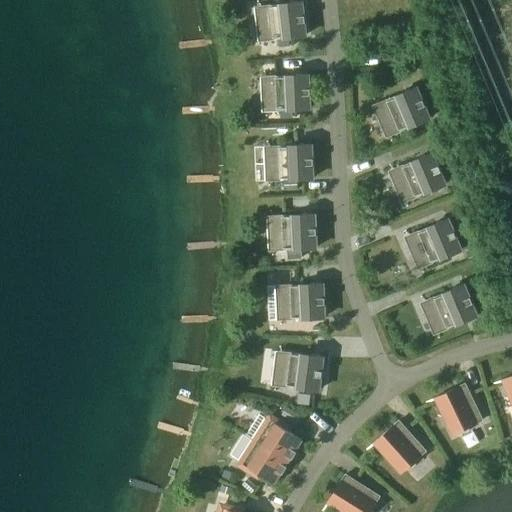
[(259,1),(258,1),(264,15),(266,31),(263,46),(264,46),(265,40),(306,36),(302,2),(261,6),(259,1)]
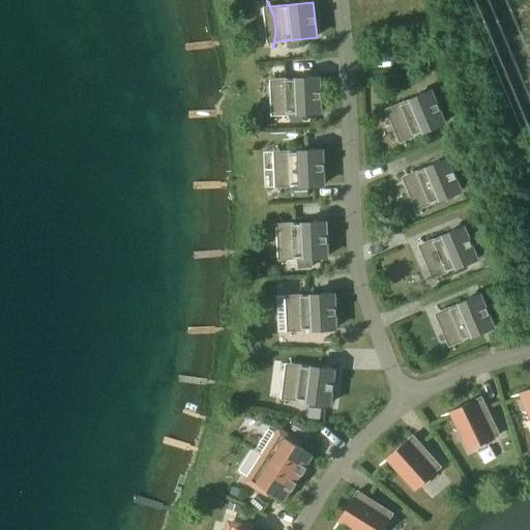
[(299,39),(288,40),(289,49),(300,48),(299,39)]
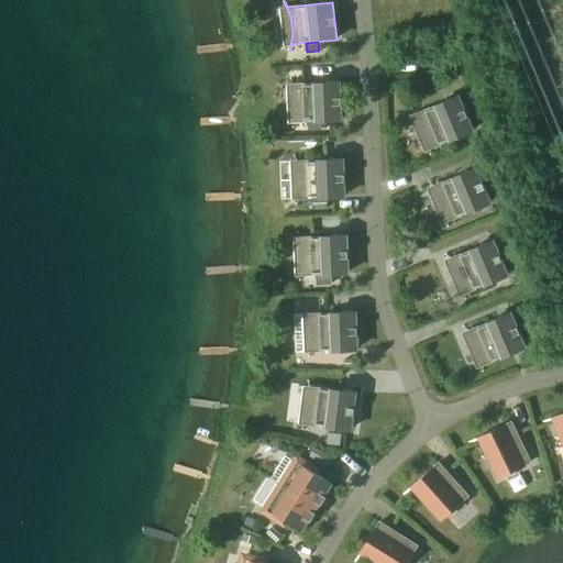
[(339,120),(337,83),(291,85),(289,78),(288,79),(295,94),(296,112),(290,128),(291,128),(294,122),(339,120)]
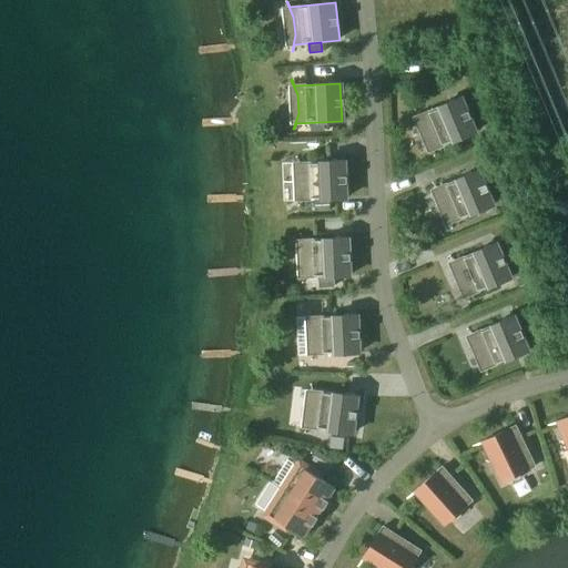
[(413,110),(412,111),(424,123),(430,140),(432,156),(433,156),(433,150),(474,131),(459,97),(417,115),(413,110)]
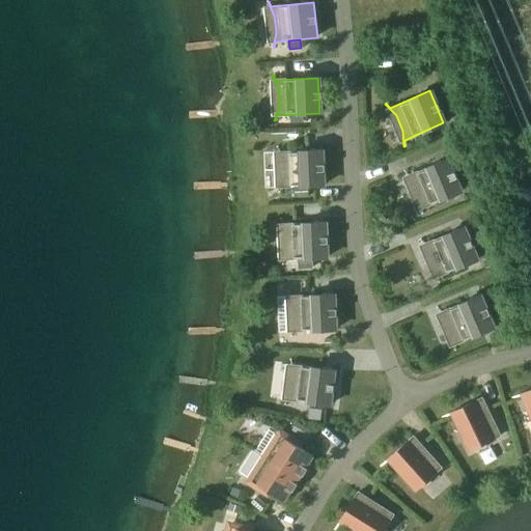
[(304,113),(290,114),(290,122),(304,121),(304,113)]
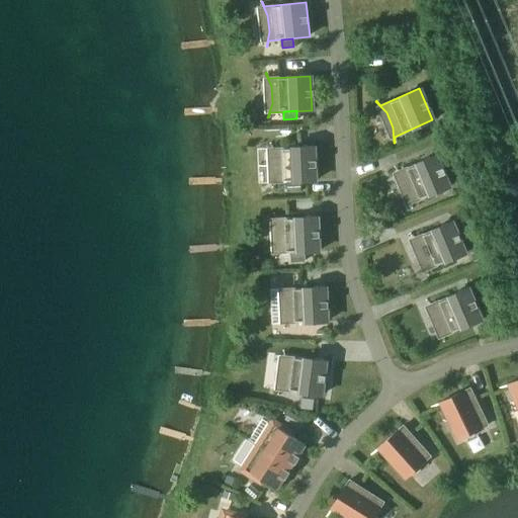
[(315,180),(313,147),(271,148),(269,143),(268,143),(274,157),(275,173),(270,188),(271,188),(273,182),(315,180)]
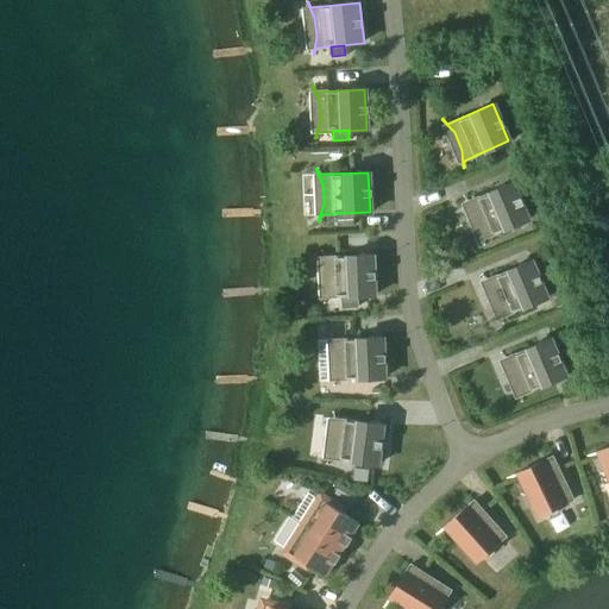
[(312,173),(303,173),(305,211),(314,211),(312,173)]
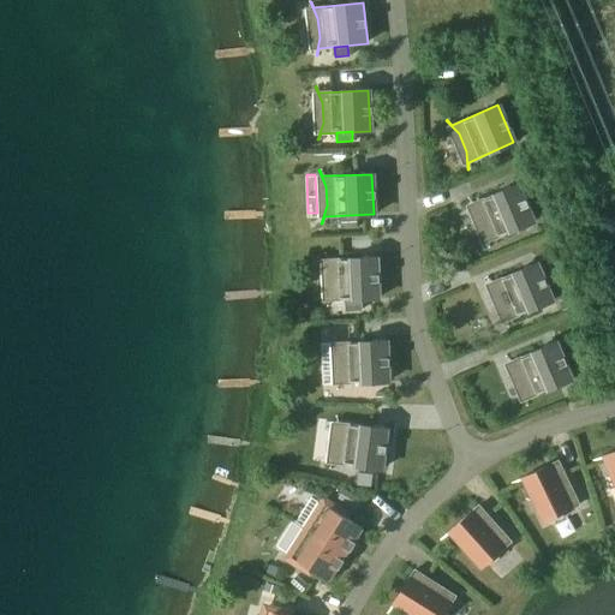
[(467,198),(466,198),(478,213),(485,231),(487,249),(488,248),(488,240),(532,222),(517,184),(471,203),(467,198)]
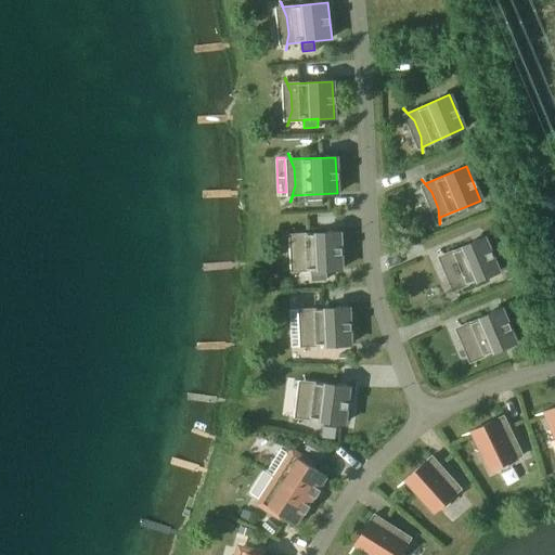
[(313,194),(308,195),(308,205),(323,205),(322,194),(313,194)]
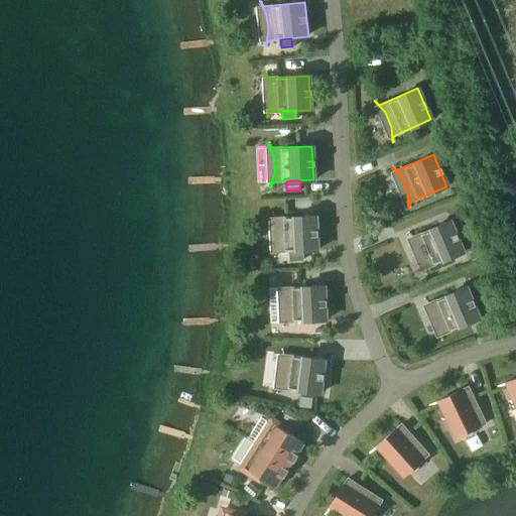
[(316,250),(315,216),(274,218),(272,213),(270,213),(276,227),(277,243),(272,258),(274,258),(275,252),(316,250)]
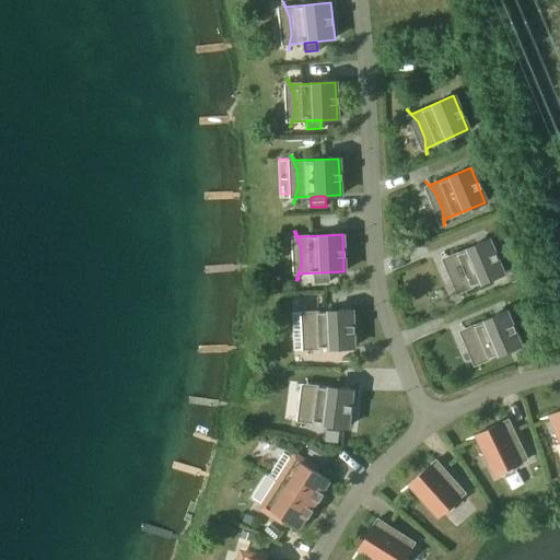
[(443,252),(442,253),(453,265),(459,281),(461,298),(462,298),(462,291),(502,273),(488,240),(446,257),(443,252)]
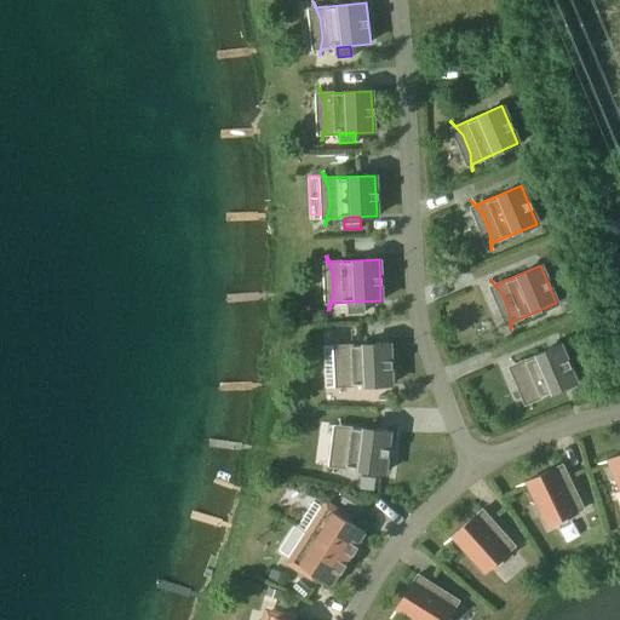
[(366,302),(348,302),(348,314),(366,313),(366,302)]
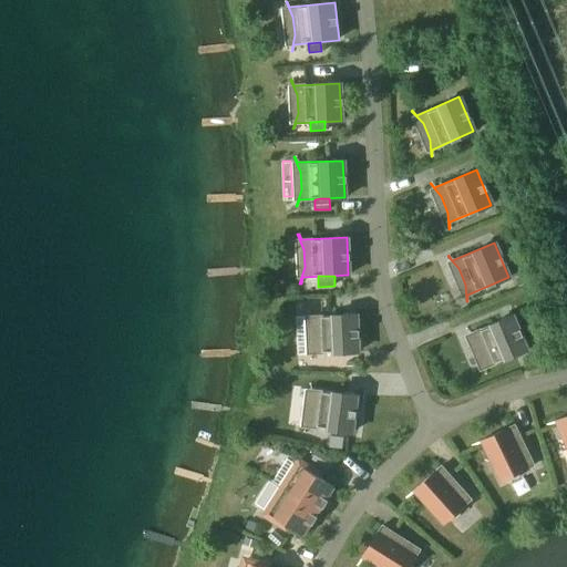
[(357,352),(356,315),(310,316),(308,310),(307,310),(312,326),(313,344),(309,360),(310,360),(311,353),(357,352)]
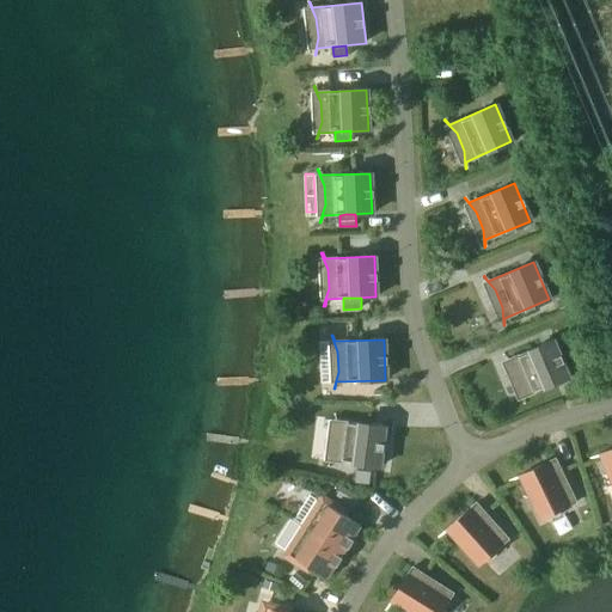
[(502,354),(501,355),(514,368),(521,386),(522,404),(524,404),(522,397),(568,378),(552,341),(507,360),(502,354)]
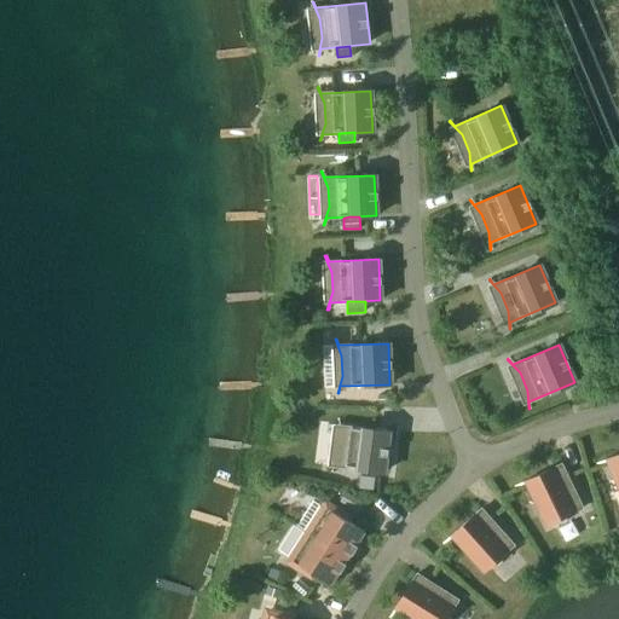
[(388,432),(374,431),(339,426),(337,418),(336,418),(340,437),(337,456),(329,473),(331,473),(334,467),(383,473),(388,432)]
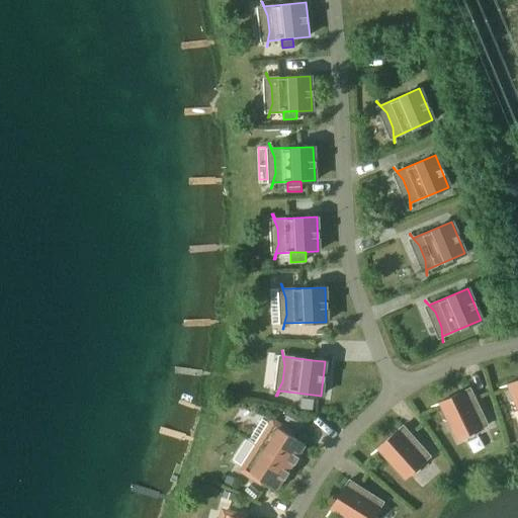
[(460,438),(464,436),(468,439),(476,435),(476,431),(489,424),(471,387),(442,402),(460,438)]
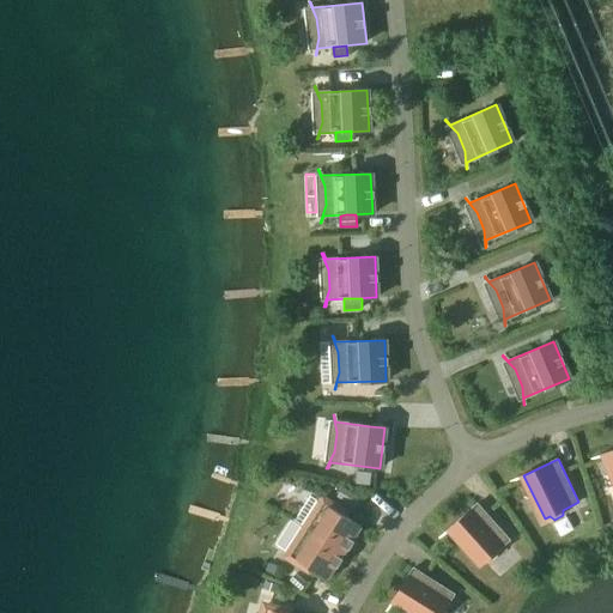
[(611,471),(606,460),(598,463),(602,475),(611,471)]
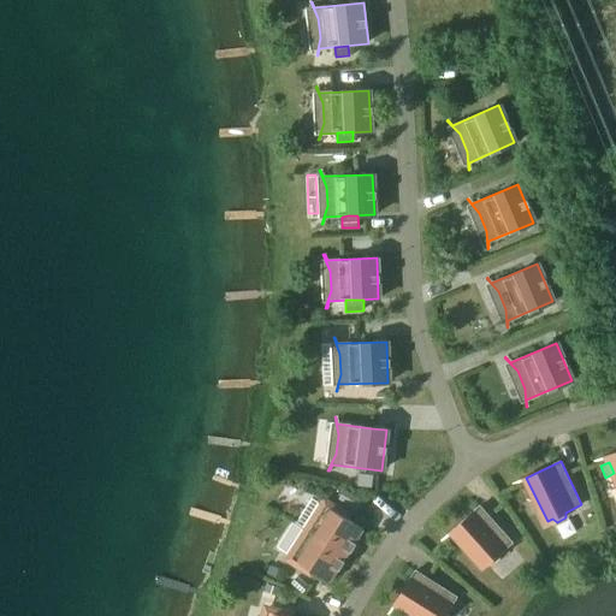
[(533,496),(529,487),(527,489),(522,490),(527,499),(531,497),(533,496)]
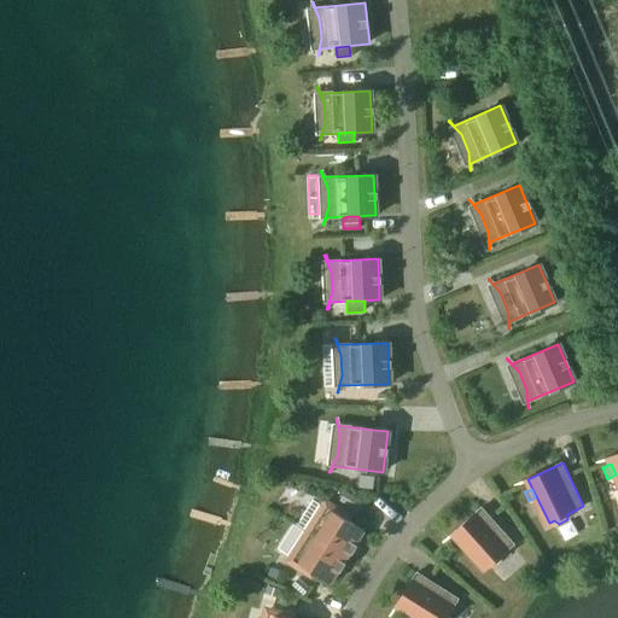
[(345,491),(339,500),(345,505),(354,509),(360,501),(351,496),(345,491)]
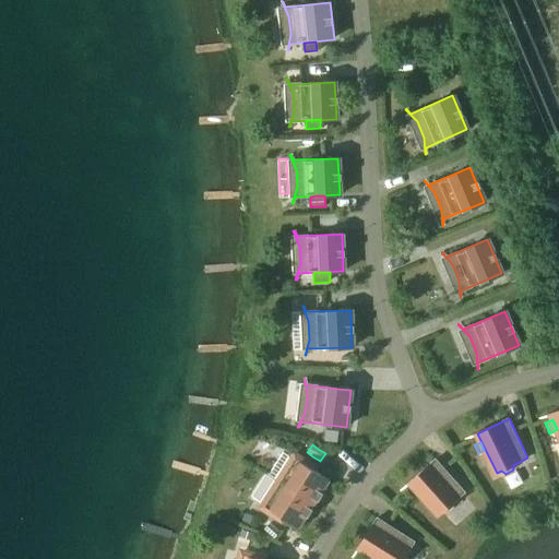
[(277,479),(314,503),(330,479),(314,470),(317,466),(305,458),(301,462),(297,459),(283,483),(277,479)]
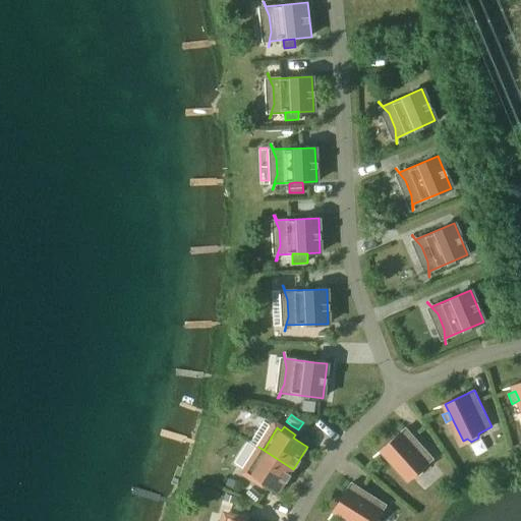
[(422,468),(433,458),(406,427),(383,449),(410,479),(413,476),(417,478),(423,472),(422,468)]
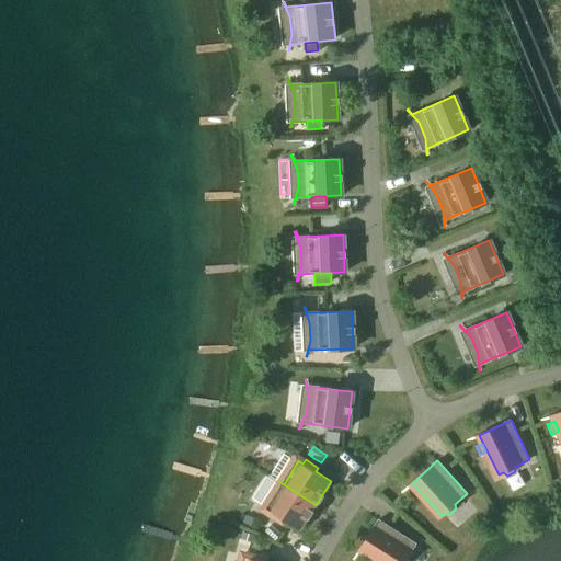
[(300,529),(316,505),(278,481),(277,482),(283,485),(267,510),(272,512),(270,516),(283,524),(285,521),(300,529)]
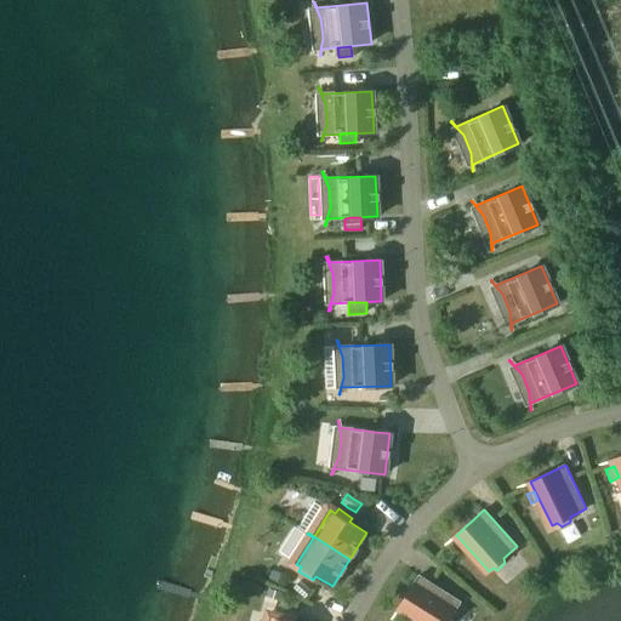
[(399,608),(420,620),(454,620),(451,616),(461,600),(420,575),(399,608)]
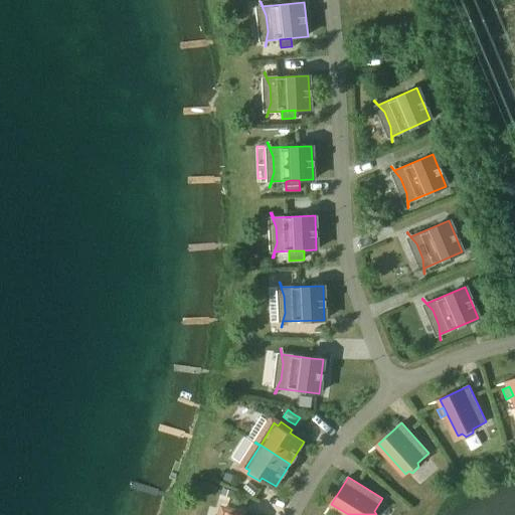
[(252,496),(258,490),(248,482),(243,488),(252,496)]
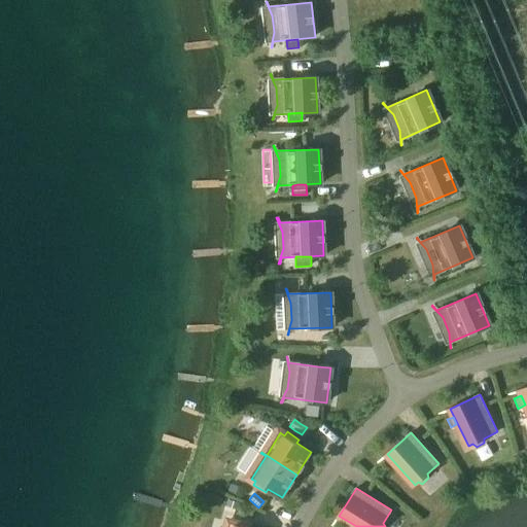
[(237,510),(240,502),(230,499),(227,506),(237,510)]
